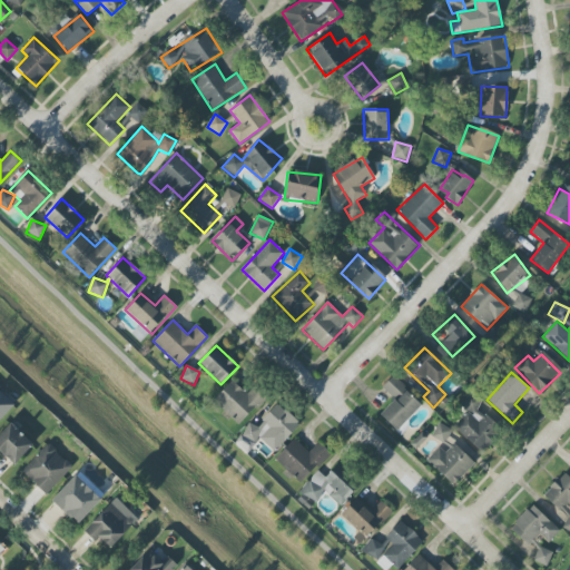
[(422,405),(393,376),(382,387),(394,400),(380,415),(396,431),(422,405)]
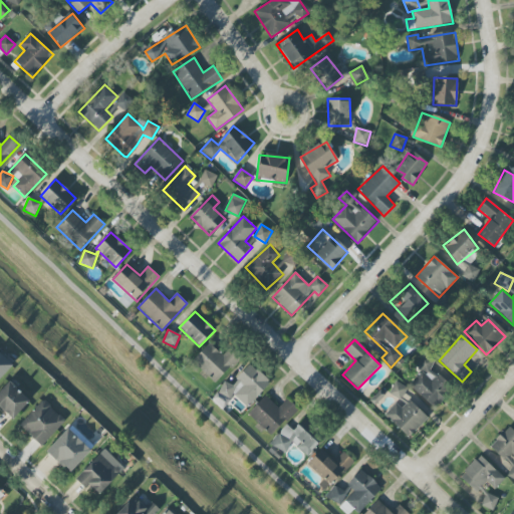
[(216,383),(240,358),(230,348),(223,356),(210,343),(192,361),(216,383)]
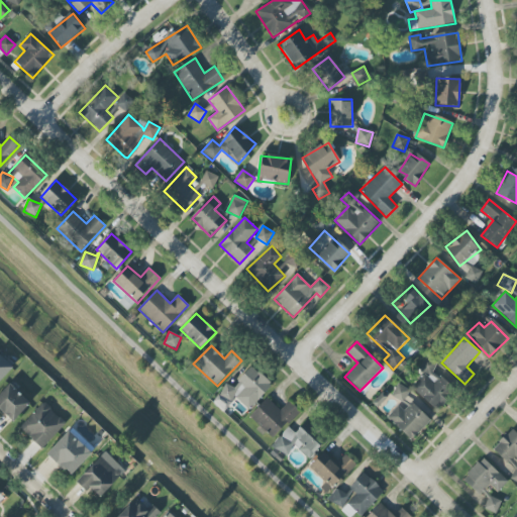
[(0,381),(14,367),(0,353),(0,381)]
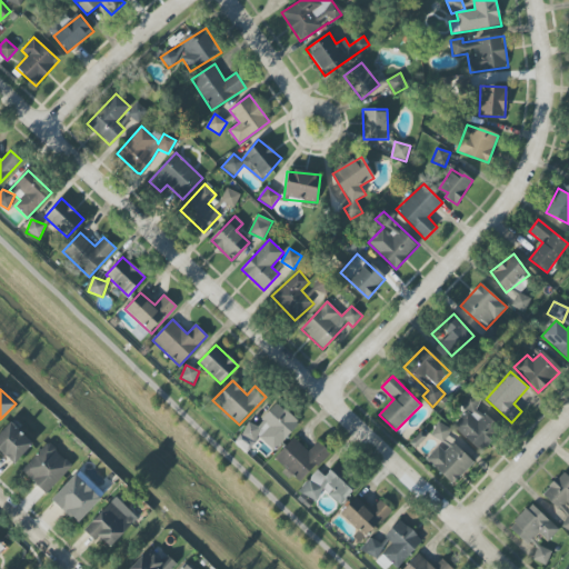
[(485,449),(499,422),(476,410),(481,400),(468,392),(461,407),(465,409),(452,432),(485,449)]
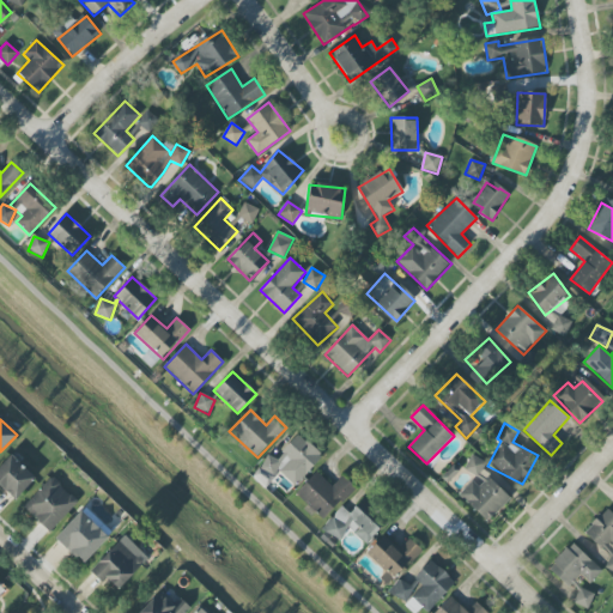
[(278,472),(295,486),(322,456),(298,434),(275,460),(269,455),(260,467),(272,478),(278,472)]
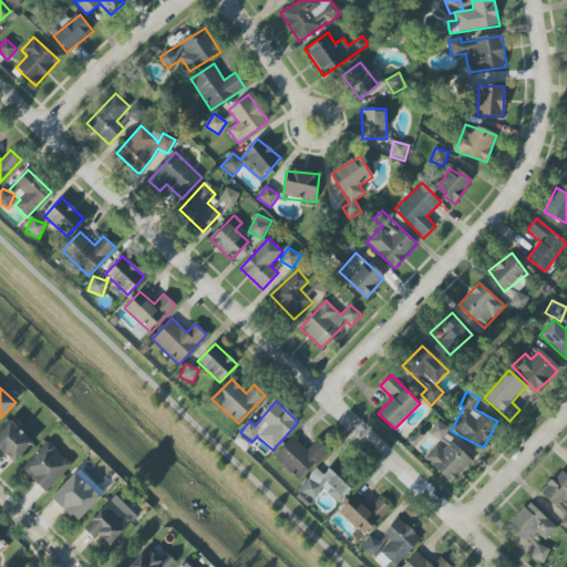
[(33,444),(11,421),(0,431),(0,449),(13,463),(33,444)]
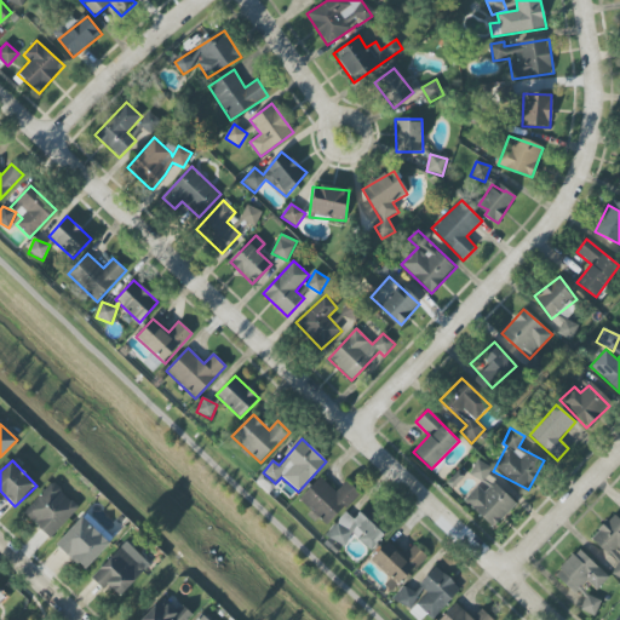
[(517,504),(498,486),(486,481),(492,468),(477,460),(470,476),(483,482),(477,487),(464,500),(493,529),(517,504)]
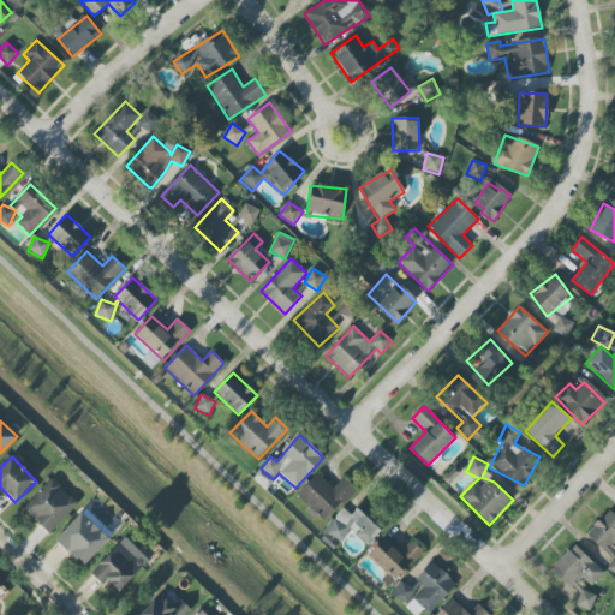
[(297,495),(326,523),(356,490),(344,478),(334,488),(317,473),(297,495)]
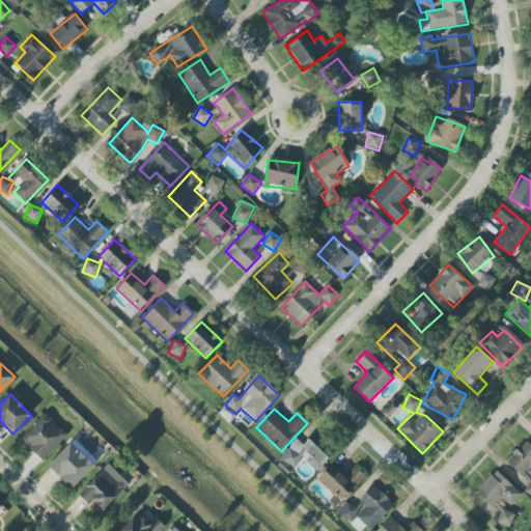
[(68,435),(45,413),(20,439),(43,462),(68,435)]
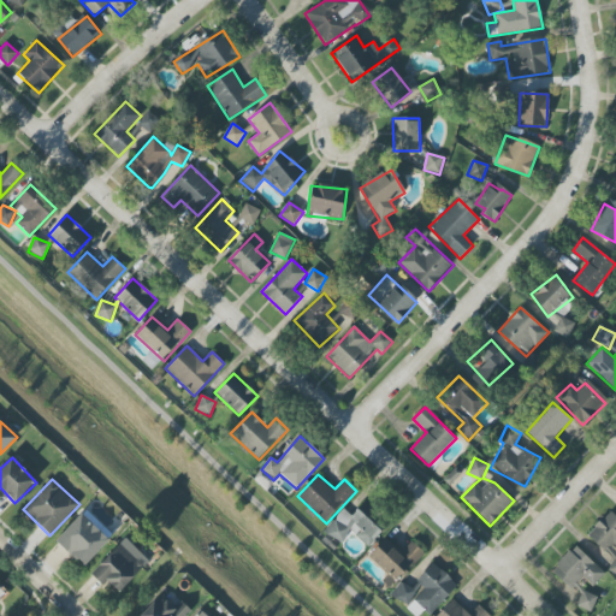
[(343,509),(324,531),(339,545),(351,532),(368,548),(389,525),(363,503),(351,516),(343,509)]
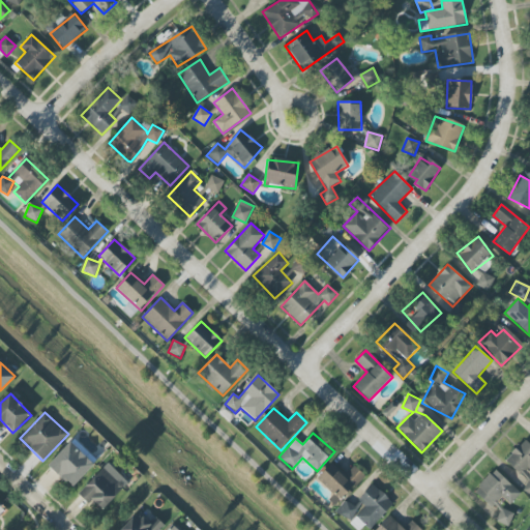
[(529,444),(525,440),(505,460),(529,482),(523,489),(529,496),(529,444)]
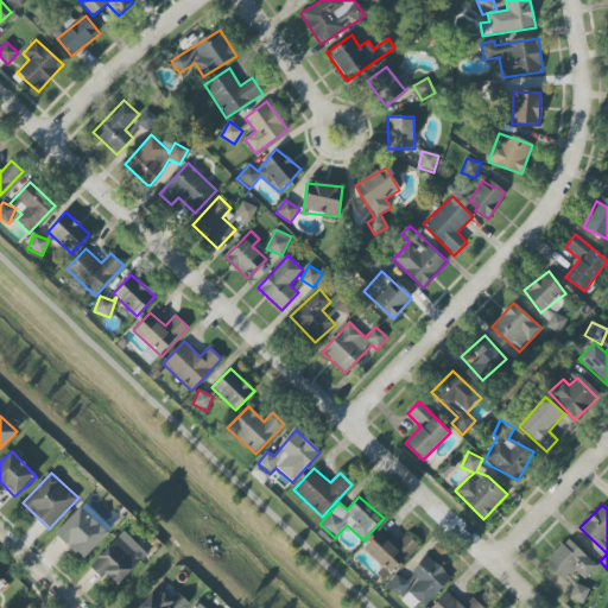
[(82,561),(108,533),(81,507),(55,534),(82,561)]
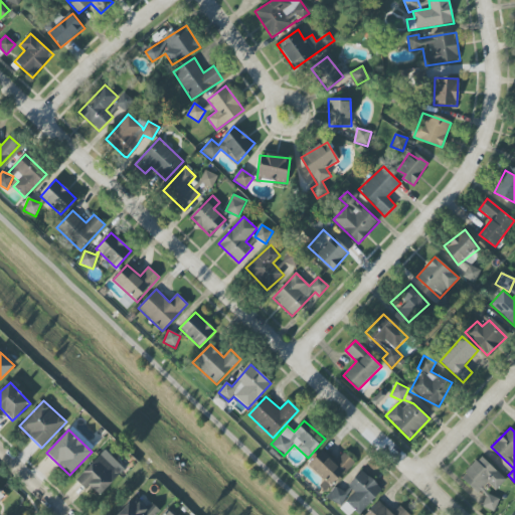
[(319,486),(326,492),(354,462),(343,453),(335,463),(322,451),(308,466),(324,481),(319,486)]
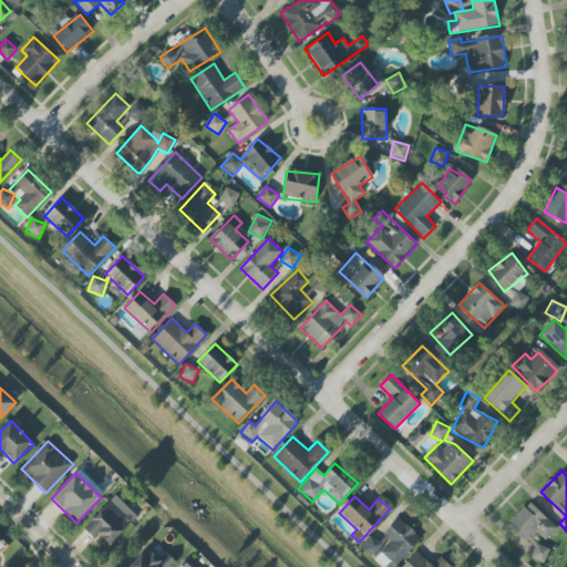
[(83,529),(94,539),(99,535),(110,546),(133,521),(110,501),(83,529)]
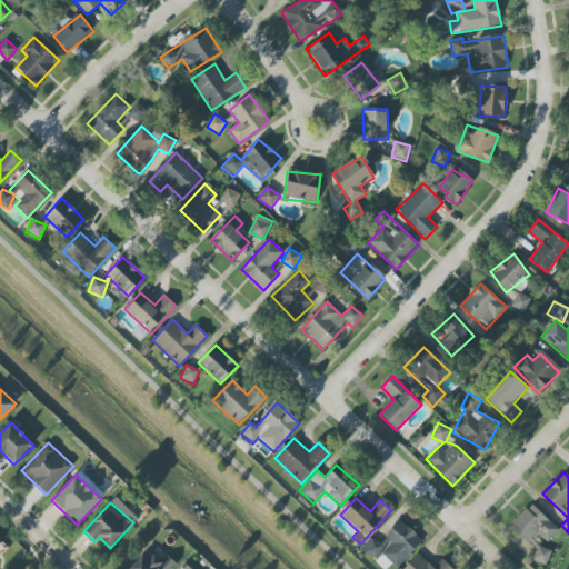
[(528,545),(538,533),(548,542),(559,530),(530,503),(509,528),(528,545)]
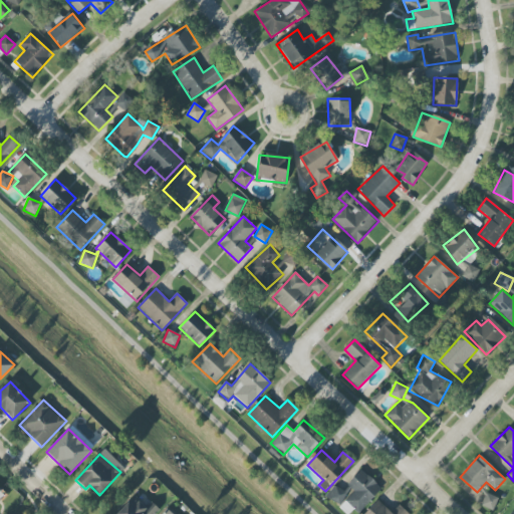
[(357,513),(381,489),(361,470),(347,484),(355,492),(339,508),(346,513),(348,513),(353,509),(357,513)]
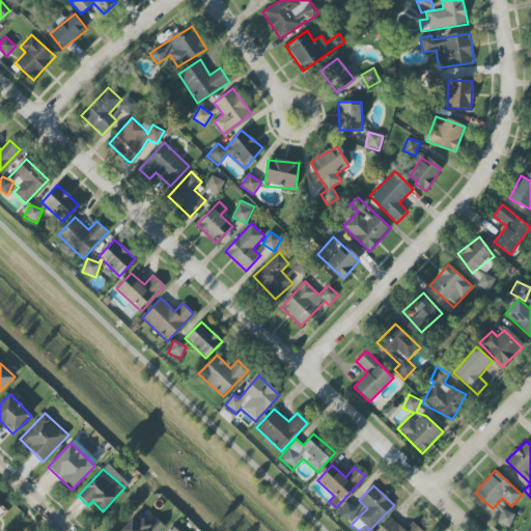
[(497,522),(508,528),(514,515),(502,509),(497,522)]
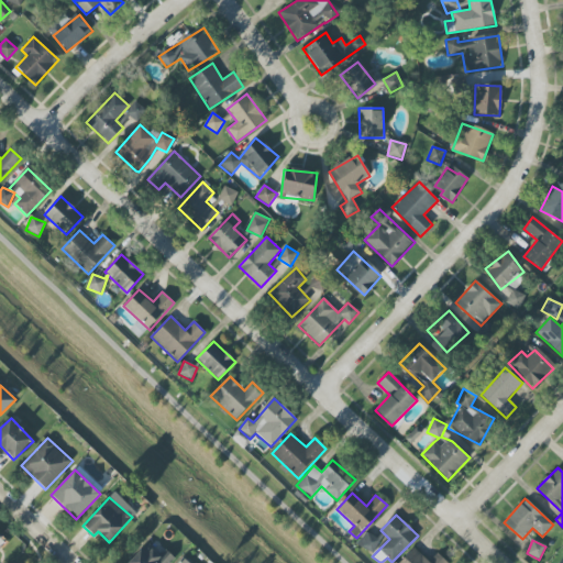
[(167,551),(161,558),(146,543),(127,562),(170,562),(175,559),(167,551)]
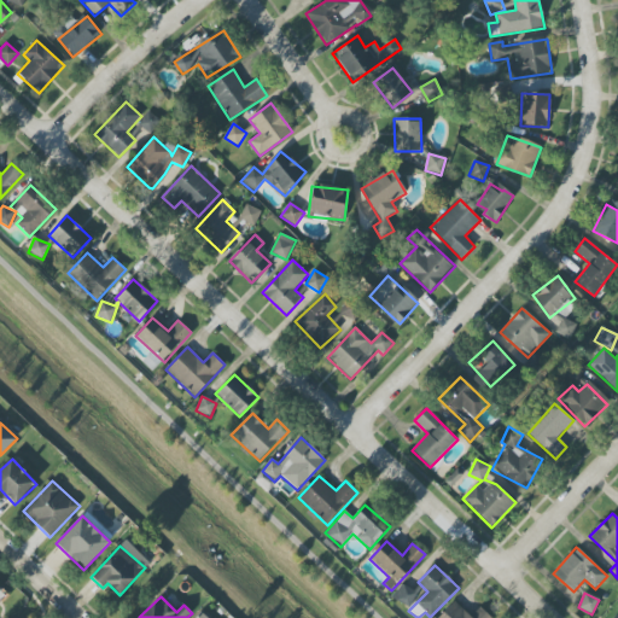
[(491,617),(479,607),(471,617),(454,601),(438,617),(491,617)]
